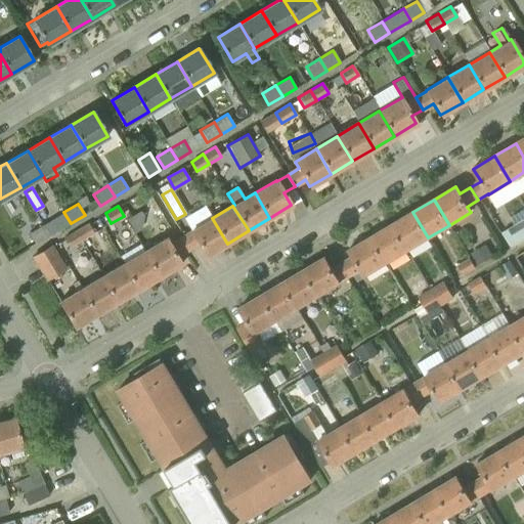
[(43,224),(42,224),(49,236),(71,223),(63,212),(50,220),(51,222),(44,226),(43,224)]
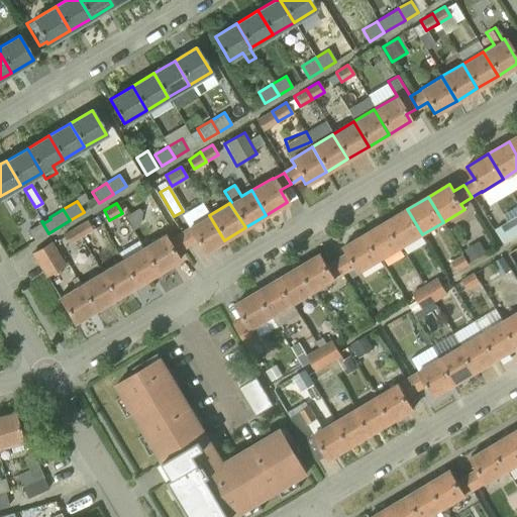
[(407,209),(386,222),(402,247),(422,234),(407,209)]
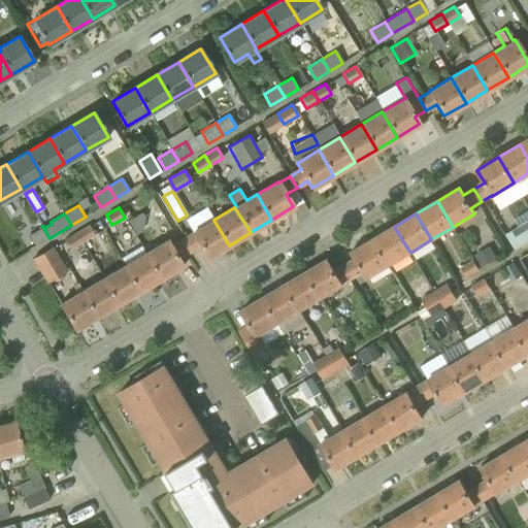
[(527,239),(527,219),(505,233),(515,249),(527,239)]
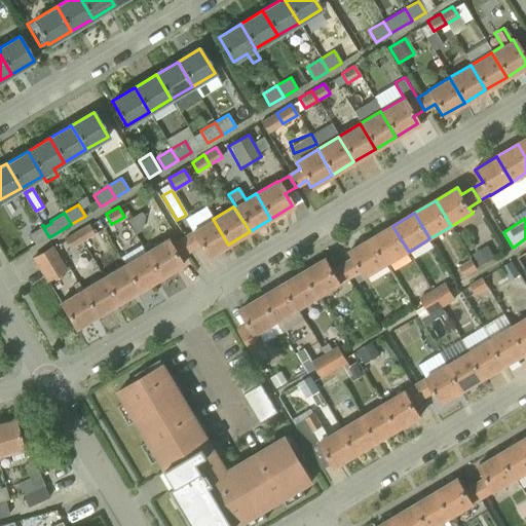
[(228,245),(213,219),(191,232),(192,232),(181,239),(188,251),(199,245),(207,257),(228,245)]
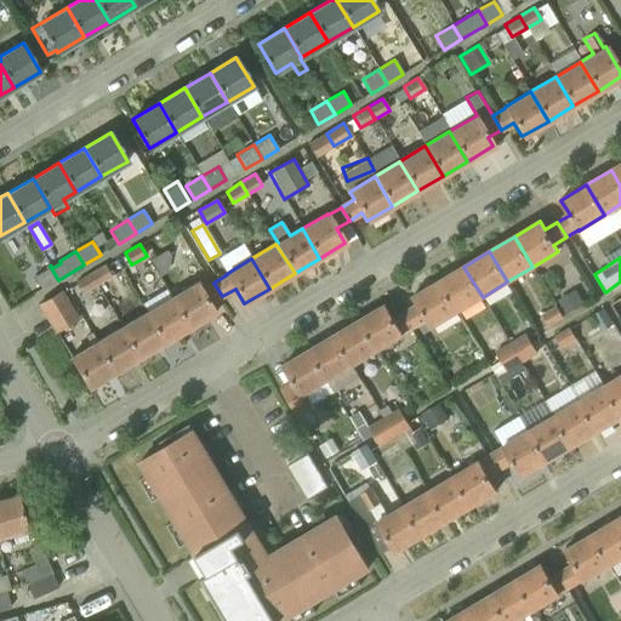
[(90,273),(96,285),(110,277),(104,265),(90,273)]
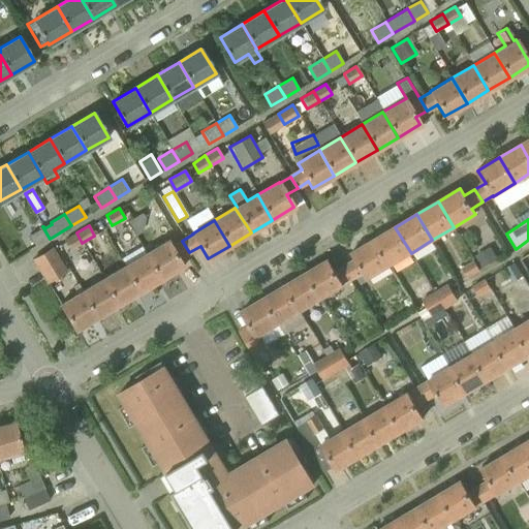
[(50,239),(42,226),(29,236),(36,247),(50,239)]
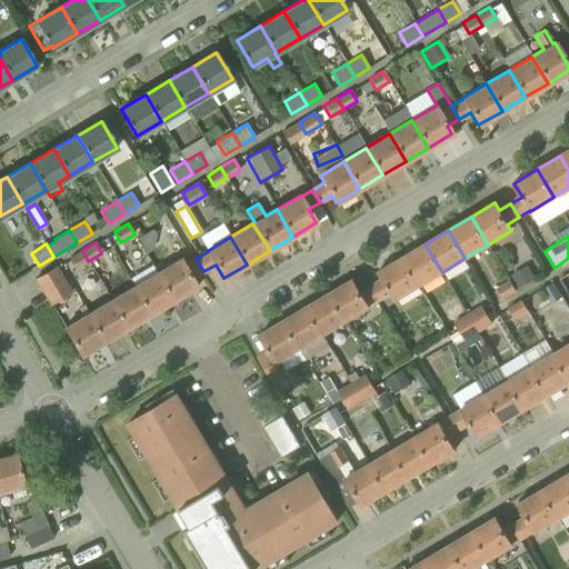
[(425,245),(402,258),(419,286),(442,272),(425,245)]
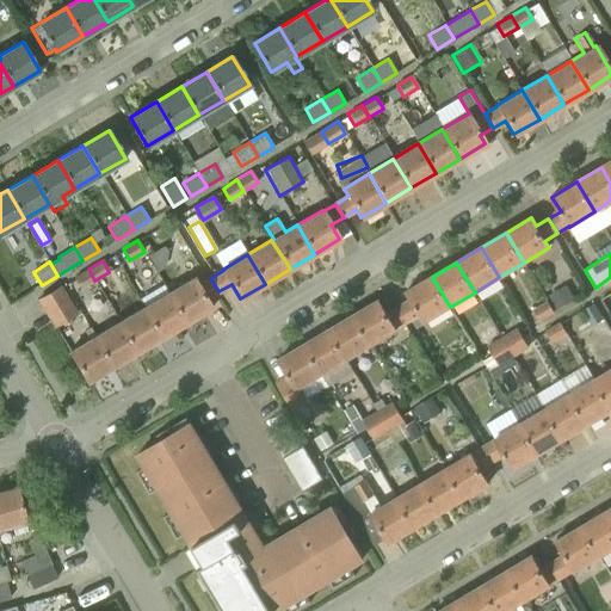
[(94,281),(88,269),(74,278),(80,289),(94,281)]
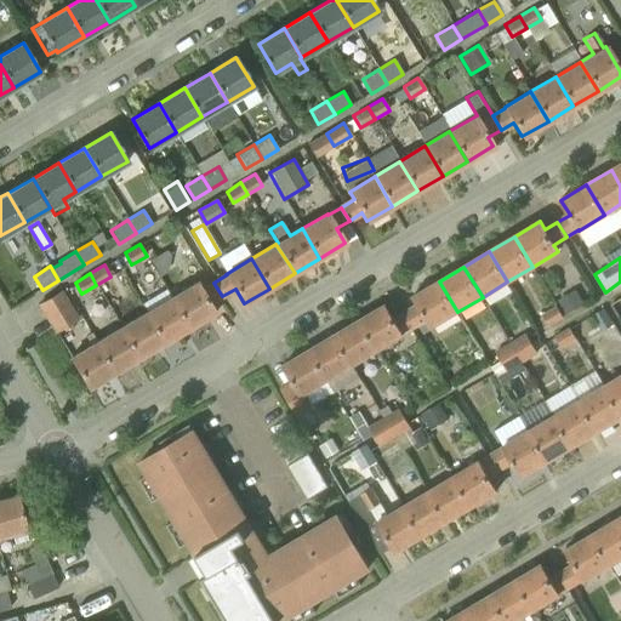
[(419,306),(406,313),(415,328),(427,320),(432,328),(457,312),(439,281),(414,297),(419,306)]
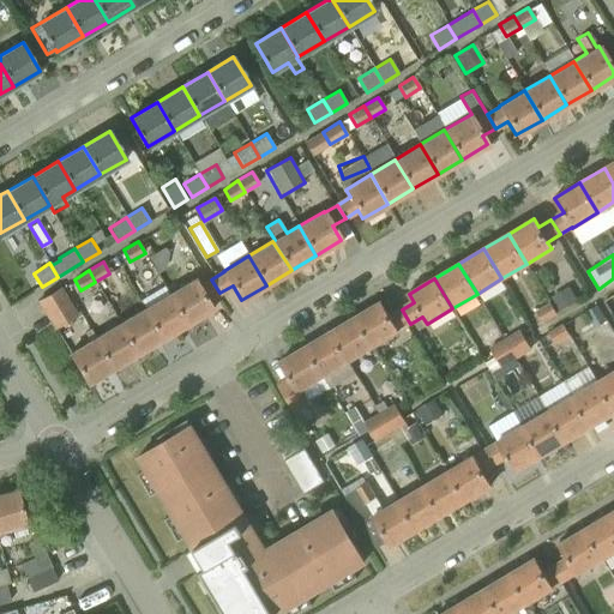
[(194,280),(169,294),(187,324),(212,308),(208,301),(220,293),(211,280),(199,287),(194,280)]
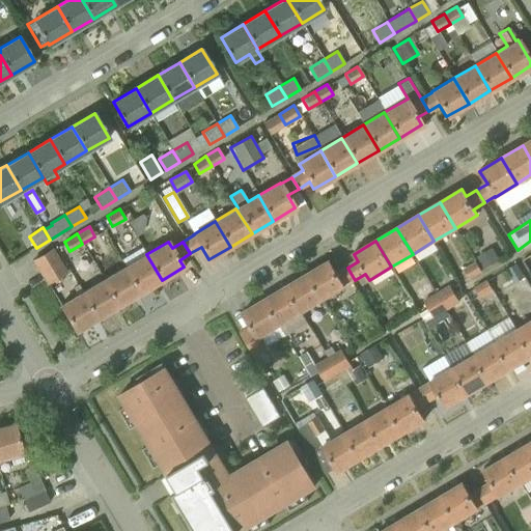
[(31,260),(38,273),(59,260),(52,248),(31,260)]
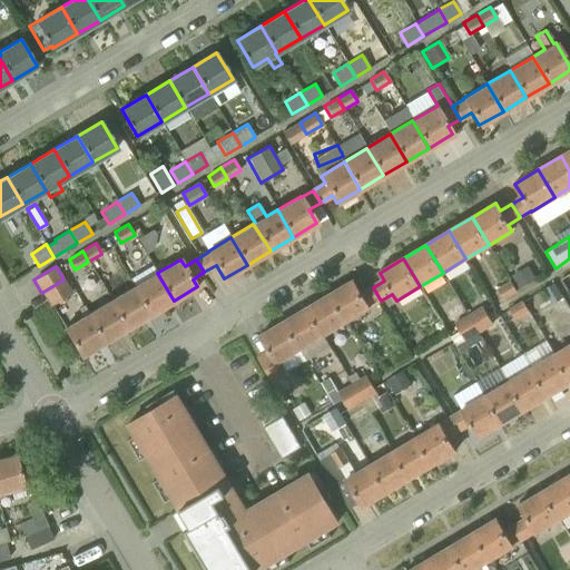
[(536,281),(530,272),(517,279),(521,288),(536,281)]
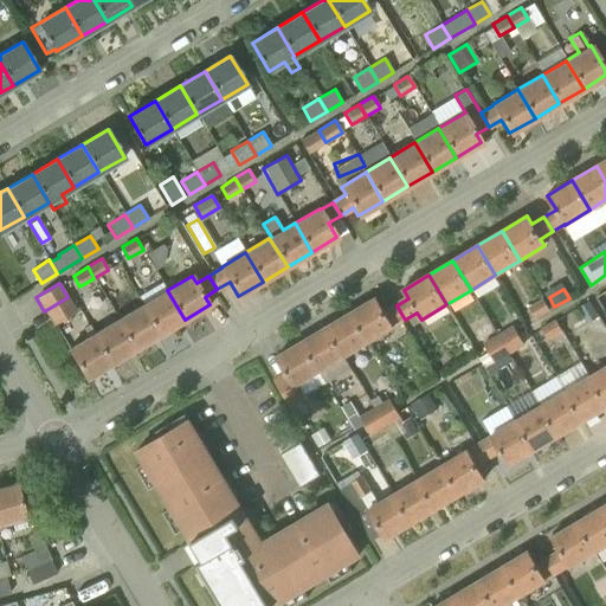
[(167,290),(142,305),(160,334),(185,320),(167,290)]
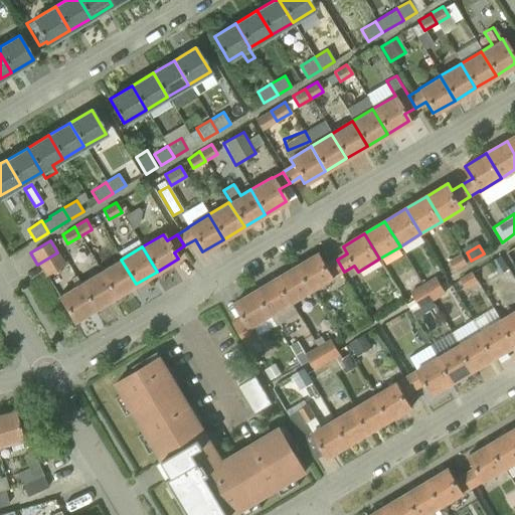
[(45,277),(65,265),(57,252),(37,265),(45,277)]
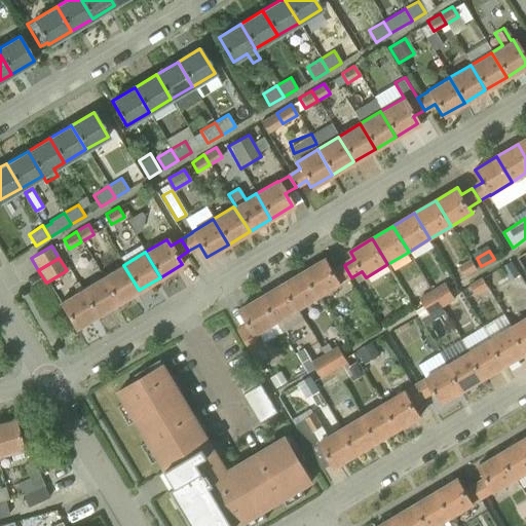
[(344,265),(333,271),(326,259),(304,271),(320,297),(341,285),(341,284),(351,277),(344,265)]
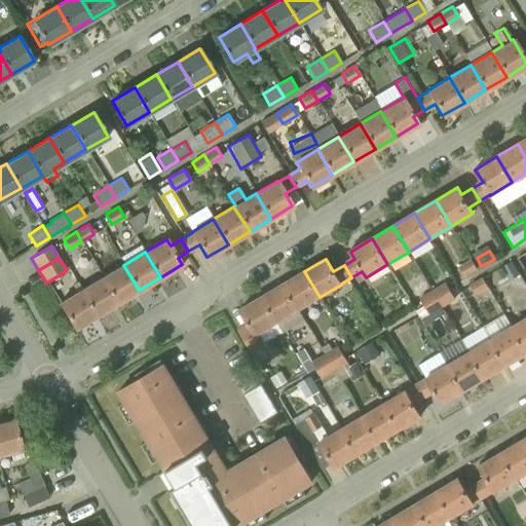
[(472,260),(459,267),(465,277),(478,269),(472,260)]
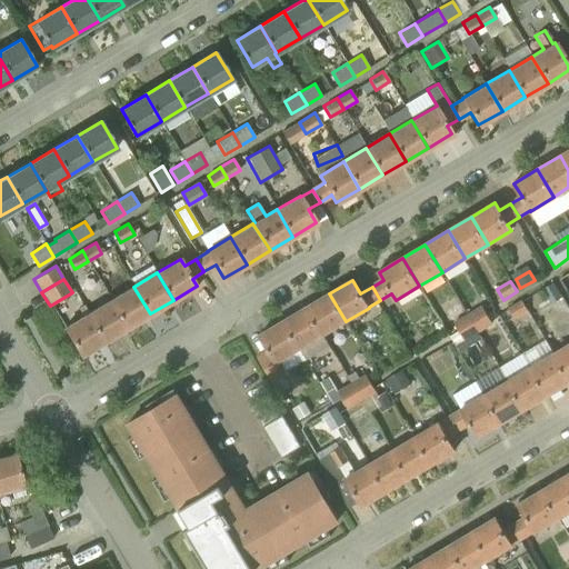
[(542,289),(550,303),(561,297),(553,282),(542,289)]
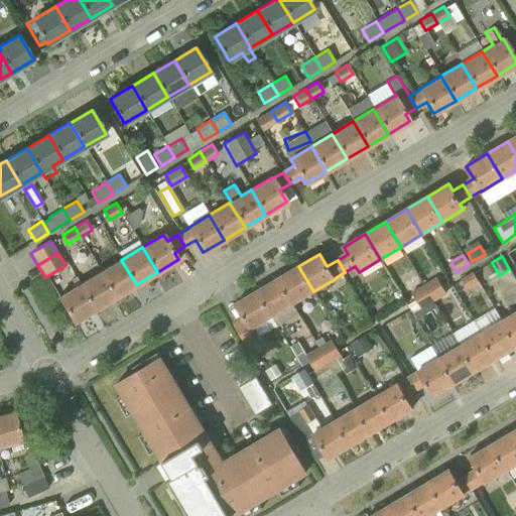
[(121,260),(101,272),(116,297),(136,284),(121,260)]
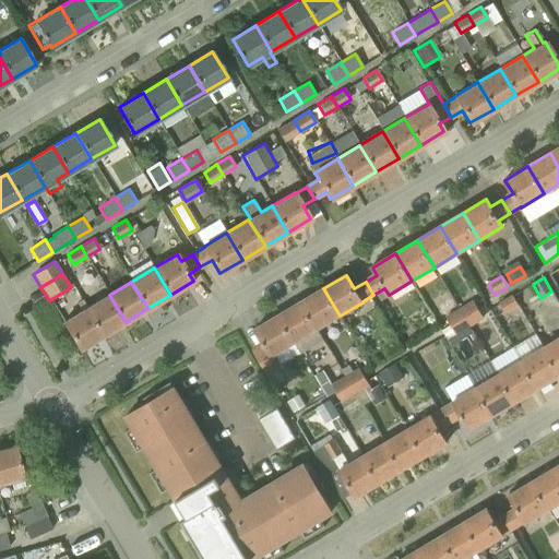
[(323,288),(300,302),(317,329),(340,316),(323,288)]
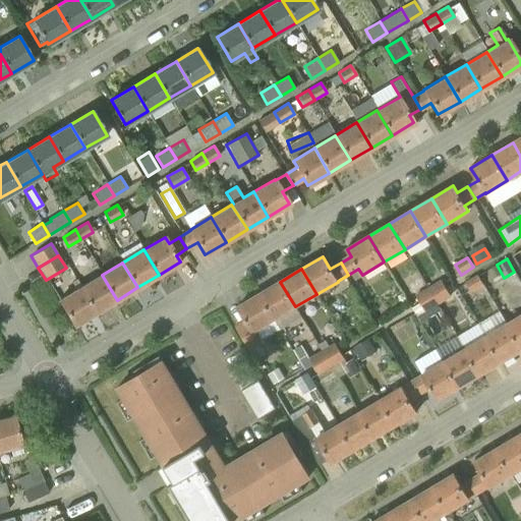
[(102,275),(80,287),(96,312),(117,300),(102,275)]
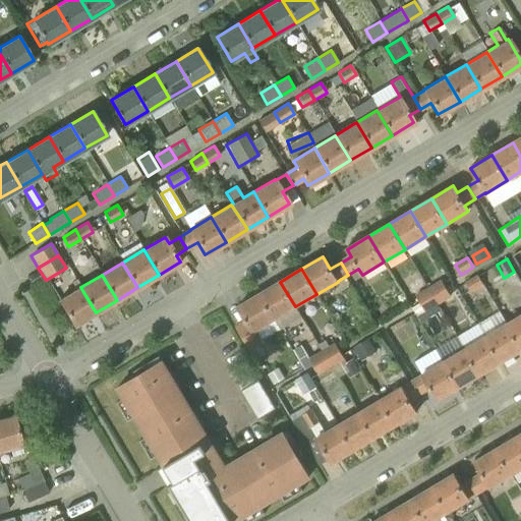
[(466,283),(471,293),(483,285),(478,276),(466,283)]
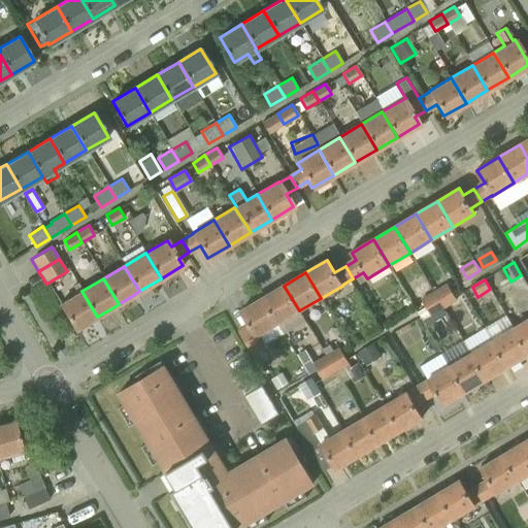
[(439,300),(453,293),(448,285),(434,292),(439,300)]
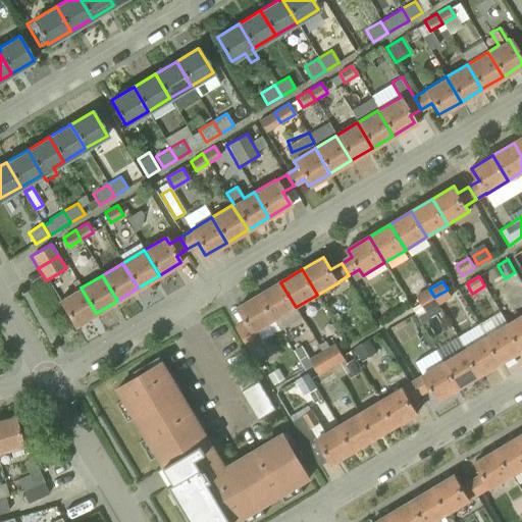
[(280,282),(260,295),(275,320),(296,307),(280,282)]
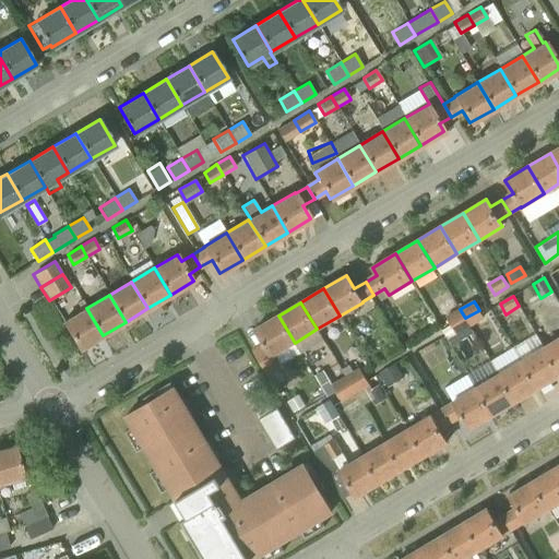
[(103,335),(86,308),(63,322),(80,349),(103,335)]
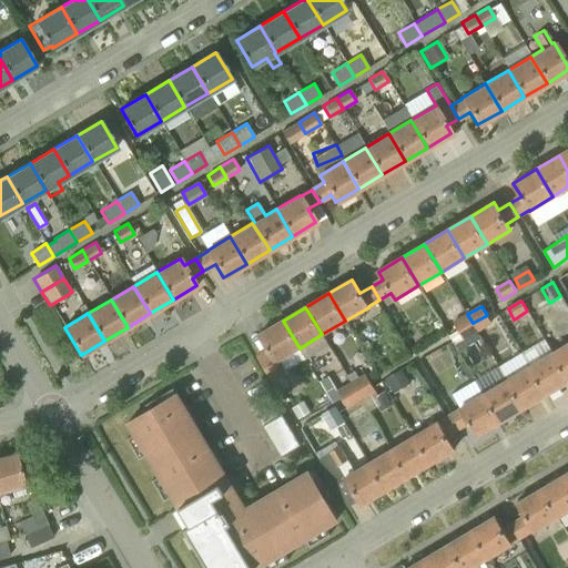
[(473,323),(467,314),(454,322),(458,331),(473,323)]
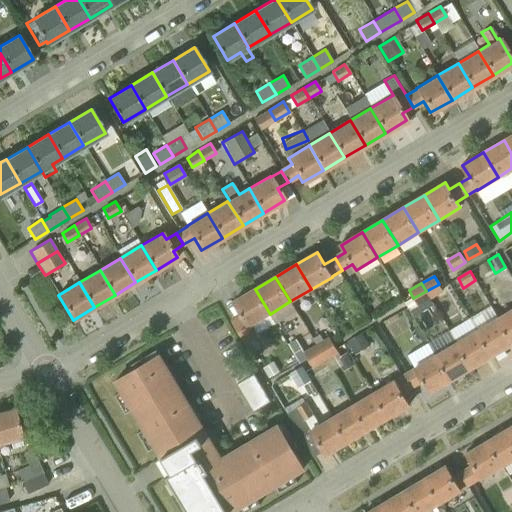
[(443,292),(439,284),(426,291),(431,299),(443,292)]
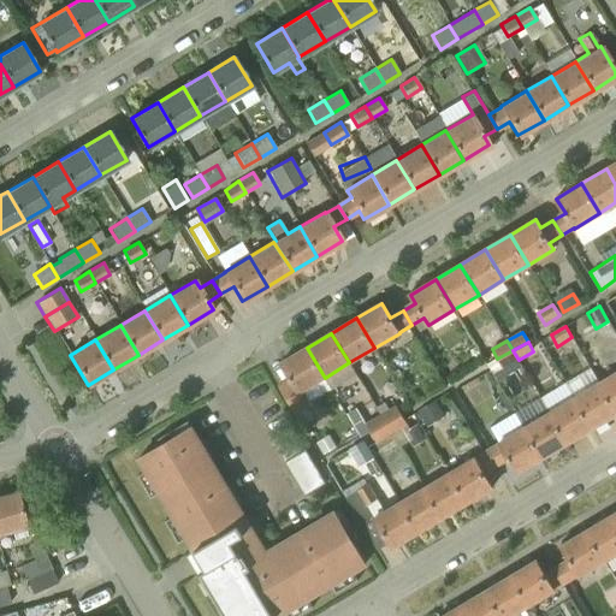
[(291,379),(279,386),(295,410),(306,403),(315,398),(331,389),(325,378),(307,348),(282,363),(291,379)]
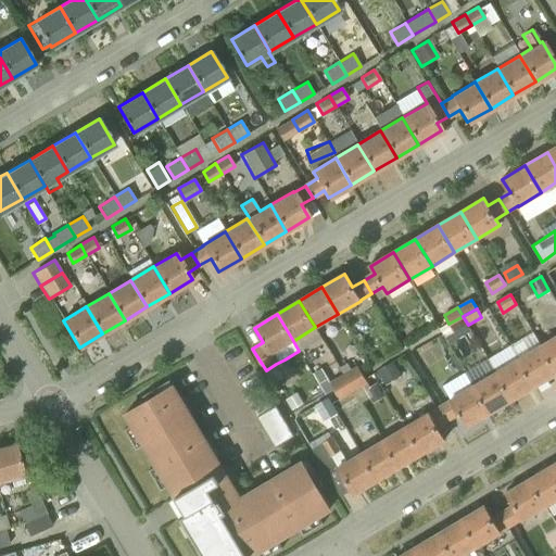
[(463,316),(449,324),(454,333),(468,325),(463,316)]
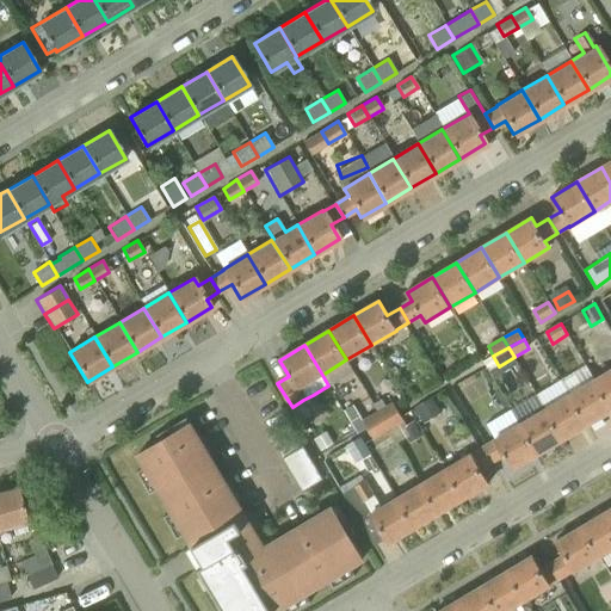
[(610,369),(594,381),(610,408),(610,369)]
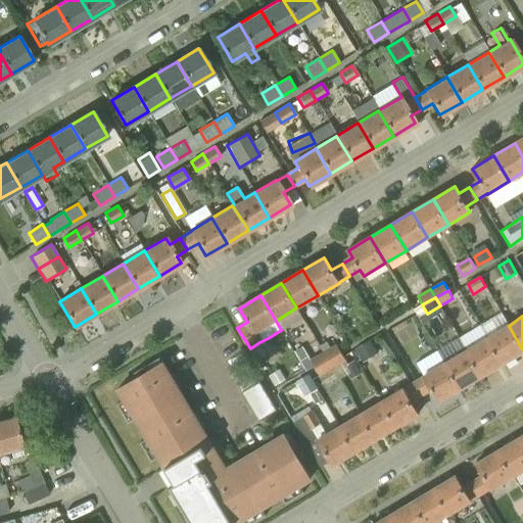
[(522,349),(509,326),(486,338),(503,364),(522,350),(522,349)]
